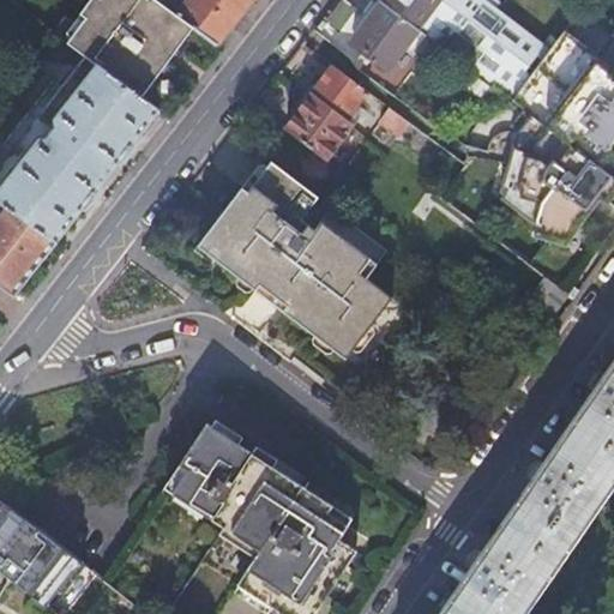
[(158,0),(103,0),(71,44),(100,66),(134,92),(188,22),(181,16),(158,0)]
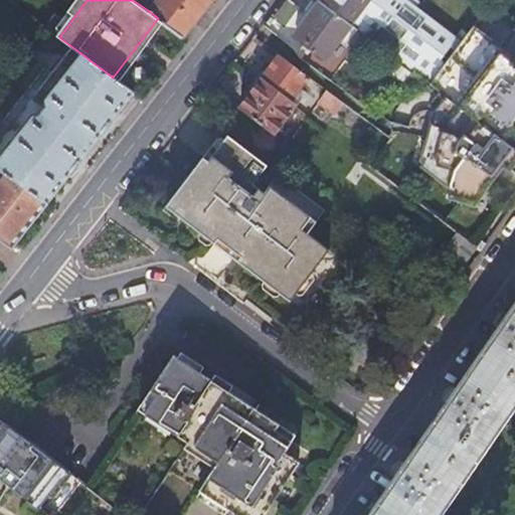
[(162,0),(152,13),(158,18),(184,38),(213,0),(162,0)]
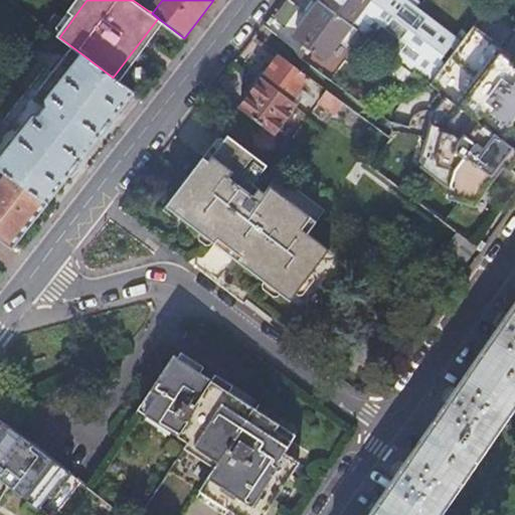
[(356,36),(361,30),(321,0),(313,0),(306,10),(311,14),(297,34),(329,56),(348,30),(356,36)]
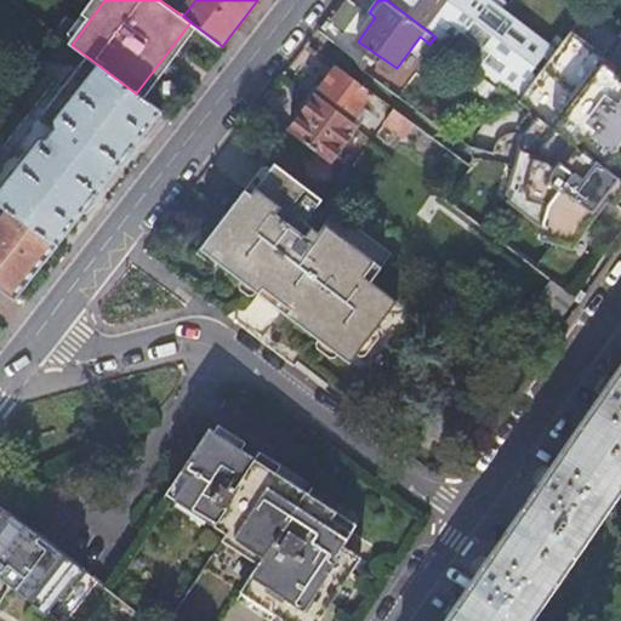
[(573,140),(614,171),(620,161),(620,66),(573,30),(586,12),(569,0),(387,0),(436,36),(468,61),(502,86),(573,140)]
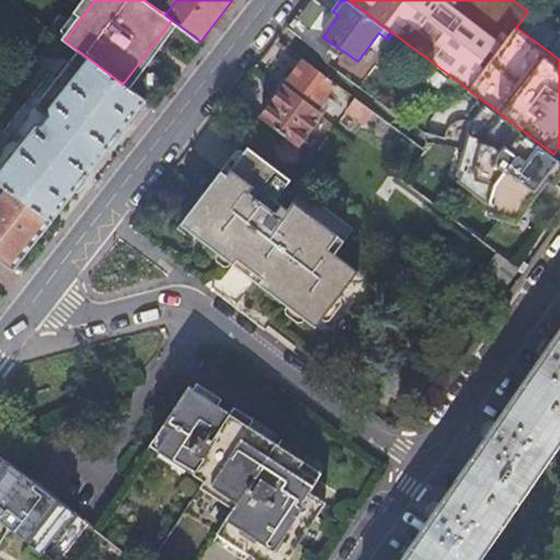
[(304,58),(283,85),(315,109),(335,81),(304,58)]
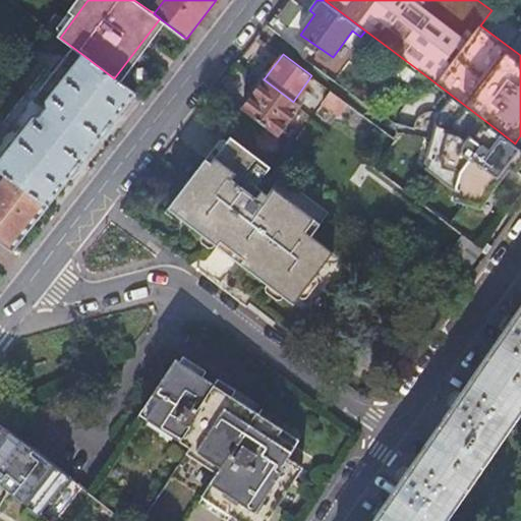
[(0,169),(11,178),(50,206),(137,96),(114,78),(84,56),(48,102),(51,108),(42,120),(35,120),(0,165),(0,169)]
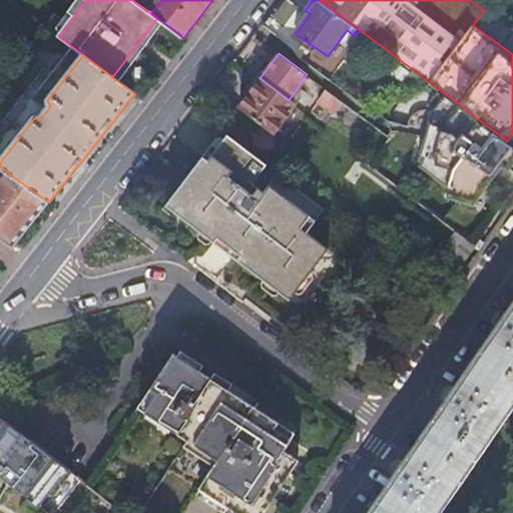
[(273,133),(295,104),(289,100),(260,78),(238,108),(273,133)]
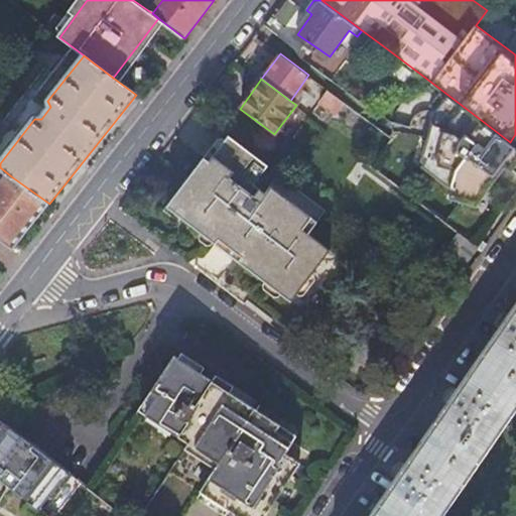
[(336,113),(344,102),(328,90),(319,101),(336,113)]
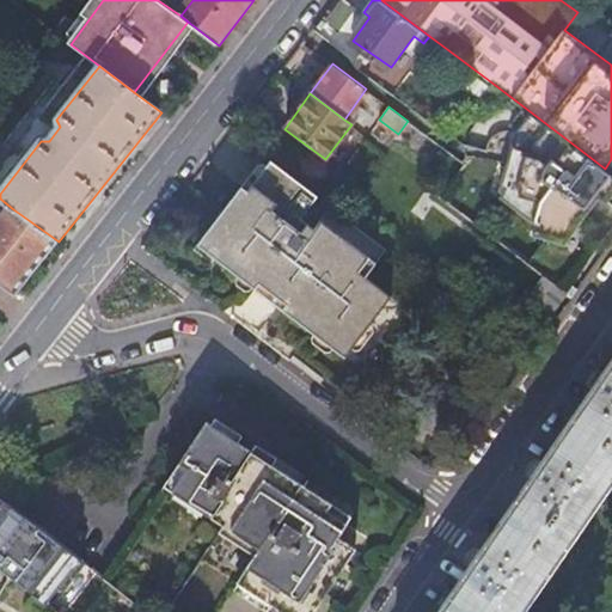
[(493,142),(476,163),(515,194),(532,172),(493,142)]
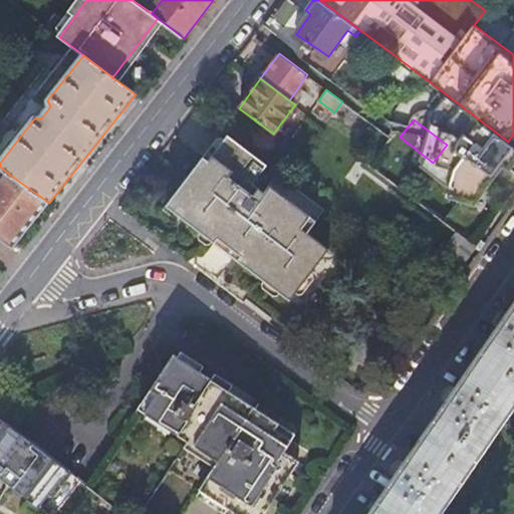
[(288,303),(294,296),(297,298),(303,297),(314,283),(312,278),(309,275),(328,252),(305,234),(315,223),(267,186),(263,192),(253,184),(267,166),(227,136),(223,142),(218,138),(164,208),(198,233),(194,237),(194,242),(203,248),(207,248),(210,244),(263,286),(261,289),(260,292),(273,301),(276,301),(279,296),(288,303)]
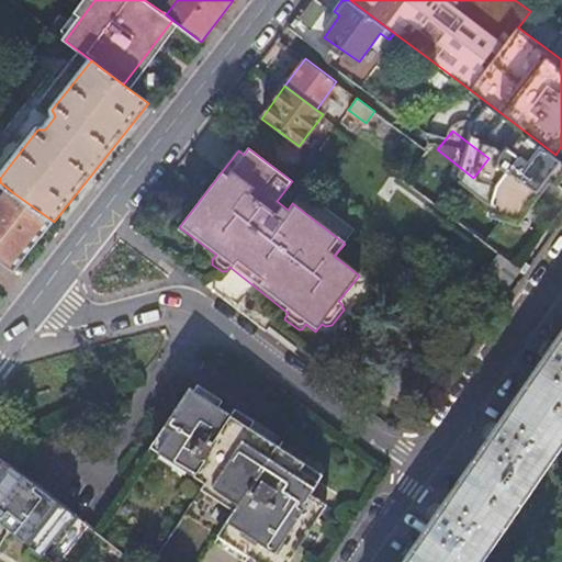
[(12,192),(0,208),(0,262),(13,272),(54,222),(12,192)]
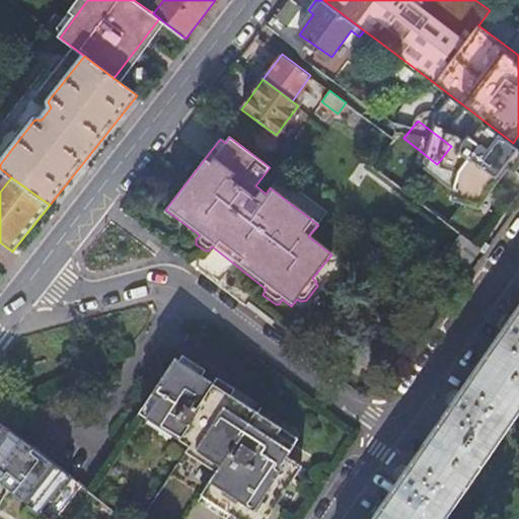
[(467,209),(474,199),(457,187),(449,196),(467,209)]
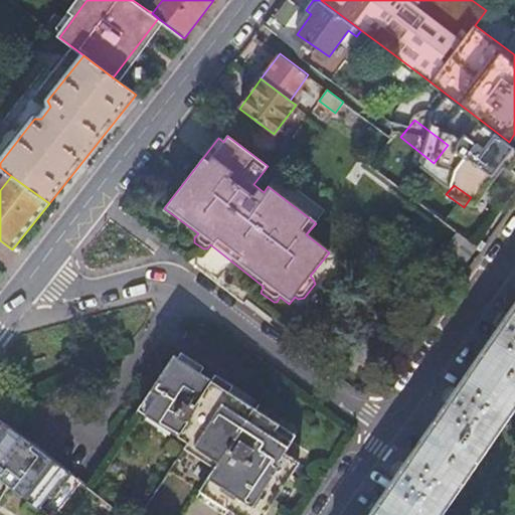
[(464,207),(446,194),(436,208),(454,221),(464,207)]
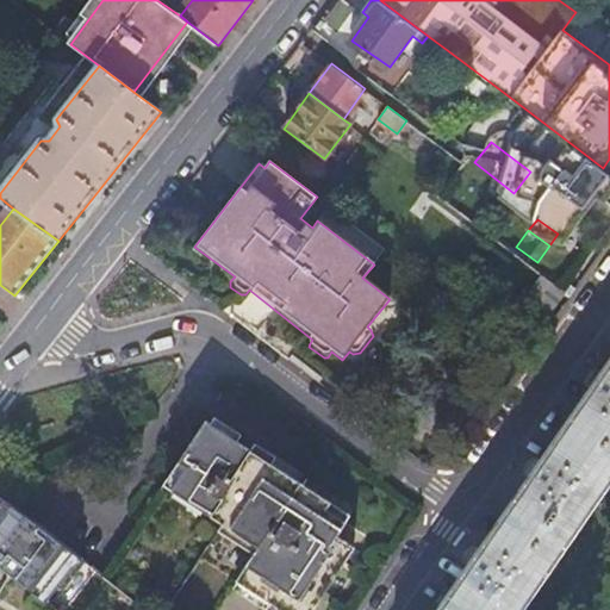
[(444,609),(520,609),(609,480),(609,366),(607,373),(595,390),(545,462),(534,479),(485,551),(473,568),(444,609)]
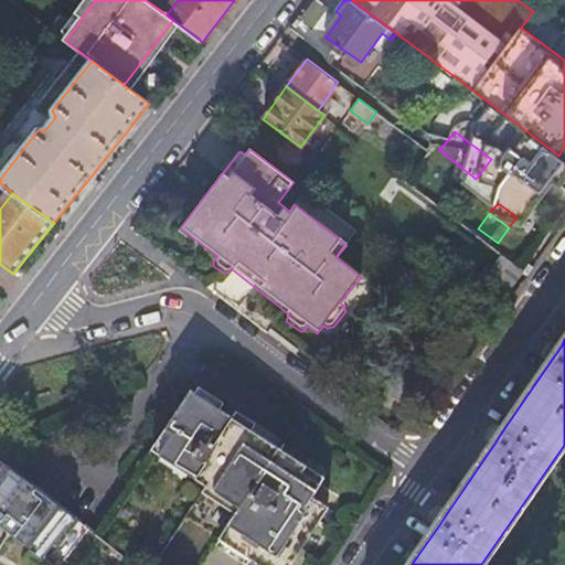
[(551,361),(562,345),(555,339),(543,355),(551,361)]
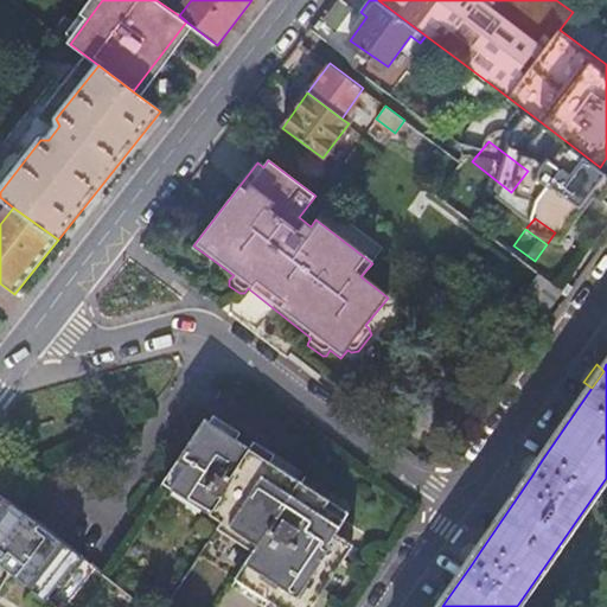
[(216,411),(212,417),(209,415),(166,480),(227,519),(222,525),(257,549),(238,575),(242,576),(237,583),(268,606),(273,598),(288,606),(313,606),(357,541),(339,530),(352,509),(273,459),(278,452),(257,440),(254,446),(251,443),(241,435),(243,429),(216,411)]
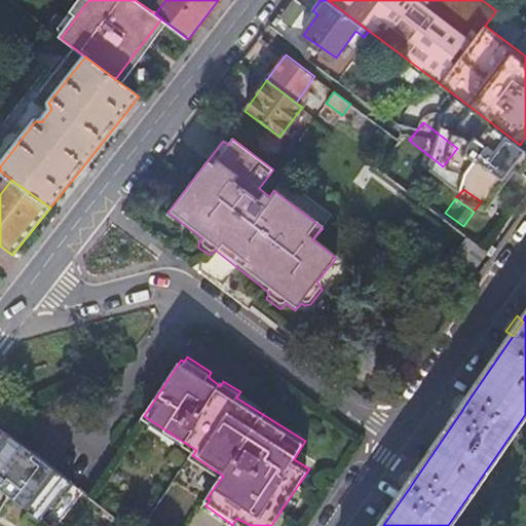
[(453,408),(460,413),(470,399),(462,395),(453,408)]
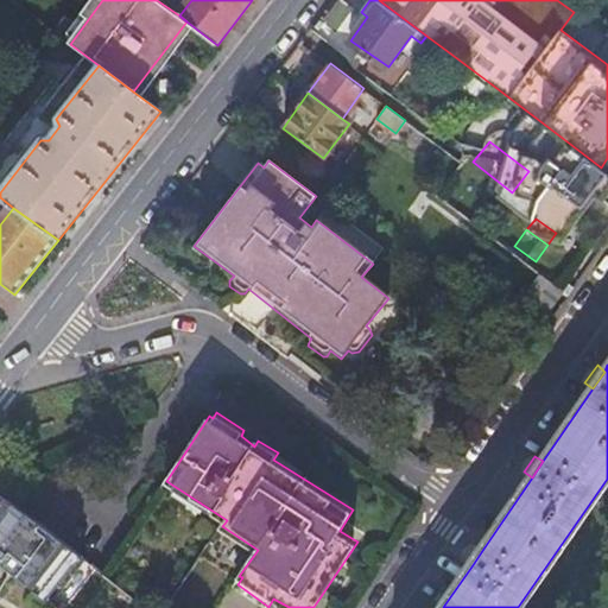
[(36,517),(4,491),(0,494),(0,533),(16,546),(38,564),(59,537),(46,526),(36,517)]
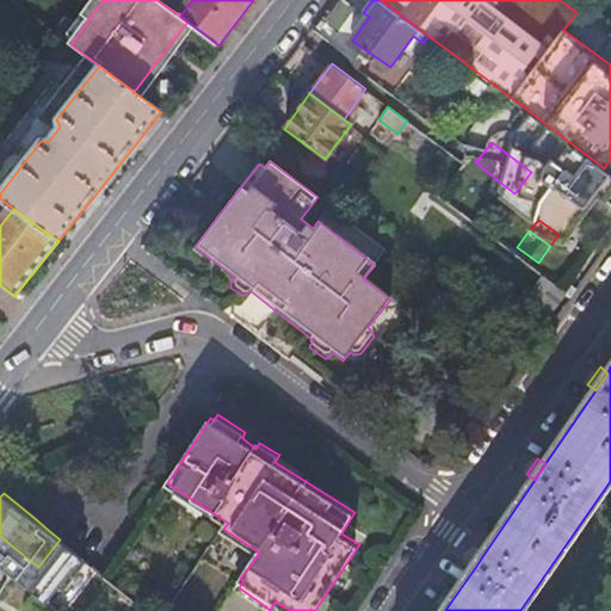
[(466,563),(474,569),(486,551),(477,547),(466,563)]
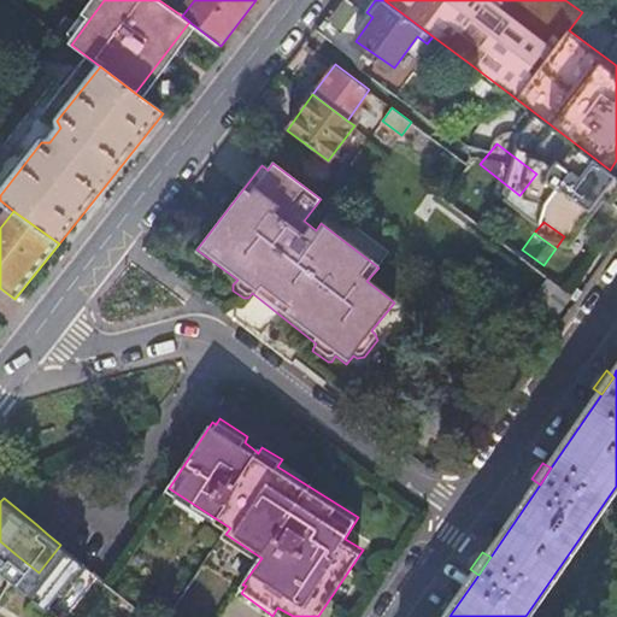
[(21,569),(13,579),(25,588),(33,580),(21,569)]
